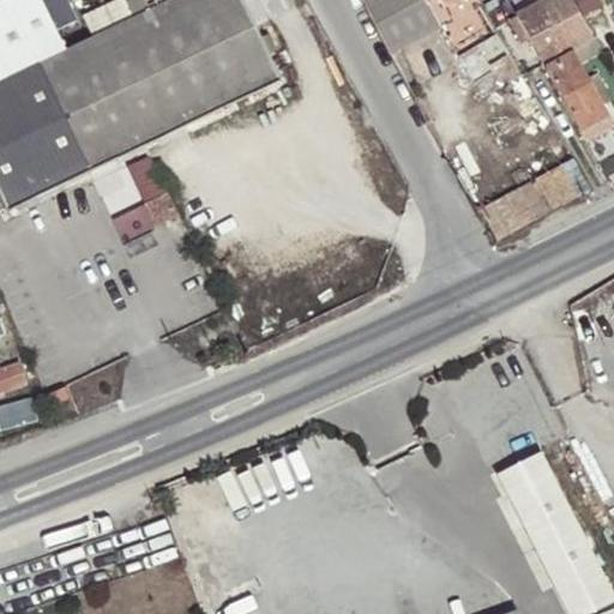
[(5,0),(0,2),(0,197),(7,212),(157,140),(104,31),(64,53),(37,0),(5,0)]
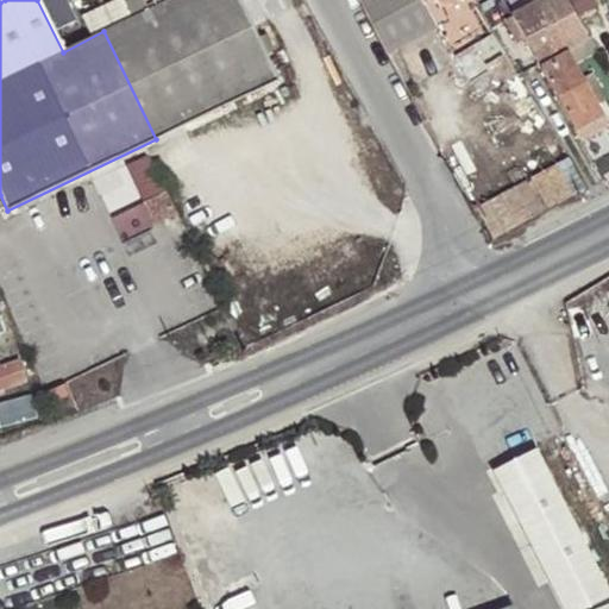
[(104,31),(156,139),(277,79),(238,0),(165,0),(167,0),(148,10),(143,0),(124,0),(132,17),(126,20),(104,31)]
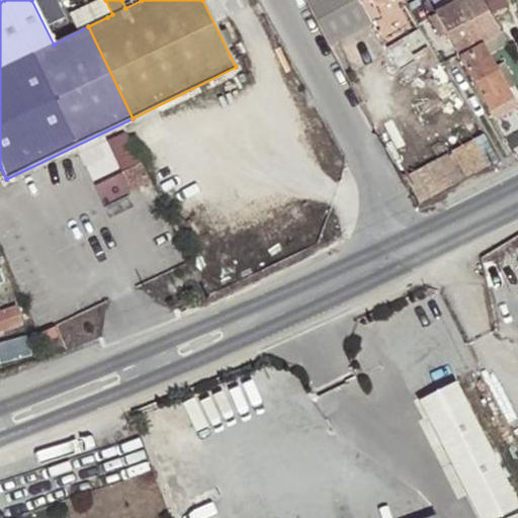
[(107,17),(112,14),(105,0),(98,0),(107,17)]
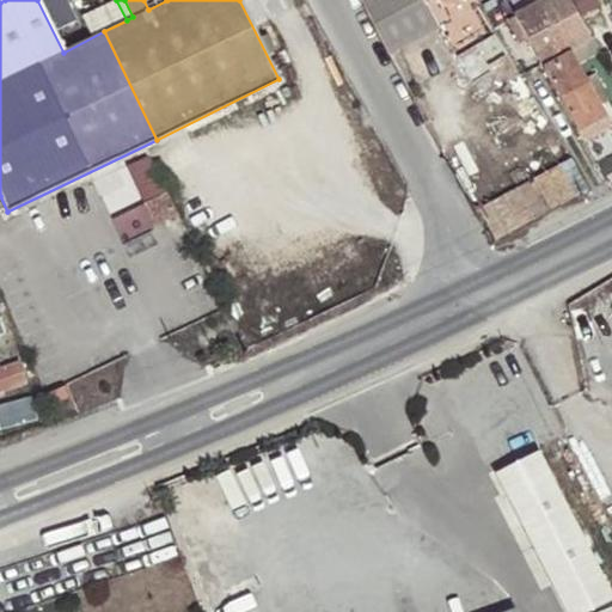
[(360,0),(390,51),(439,25),(439,24),(448,18),(442,8),(457,0),(360,0)]
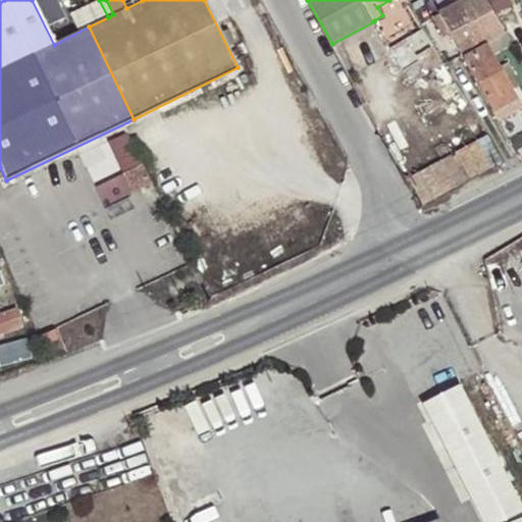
[(485,0),(464,0),(460,2),(482,43),(484,42),(504,33),(485,0)]
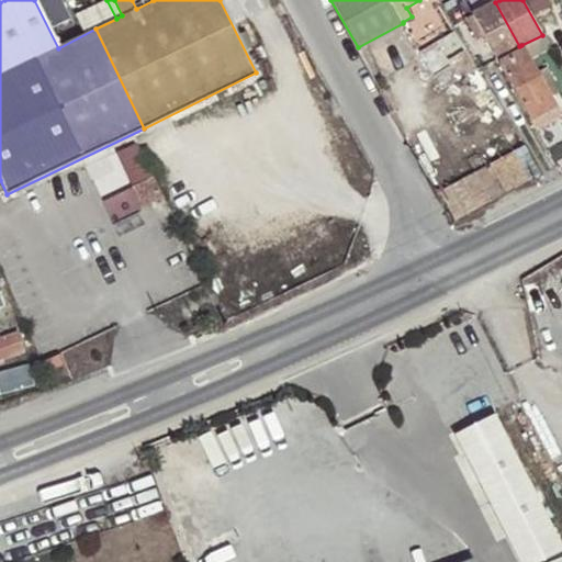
[(519,46),(495,2),(465,19),(474,37),(482,33),(496,59),(519,46)]
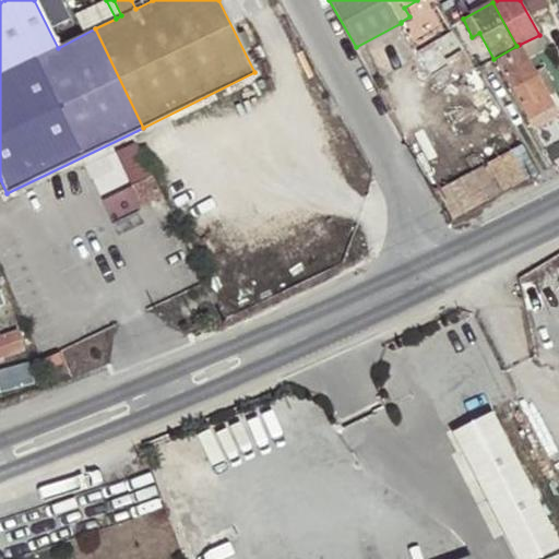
[(451,32),(417,51),(438,88),(474,68),(451,32)]
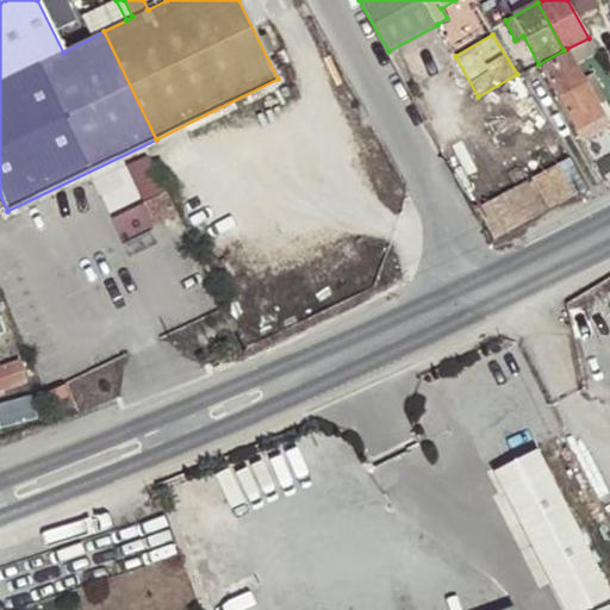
[(539,64),(541,68),(570,53),(566,49),(564,50),(539,64)]
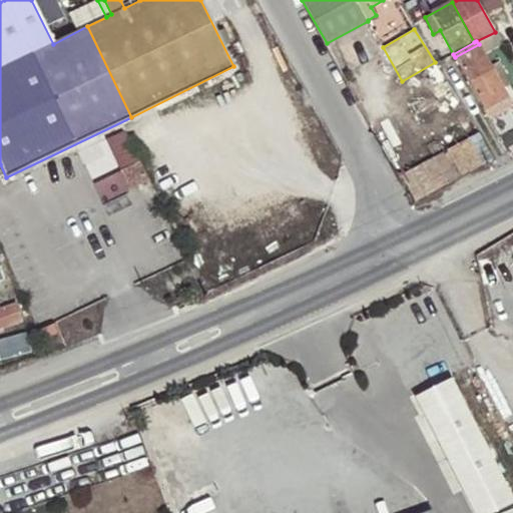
[(489,120),(512,106),(479,44),(455,57),(489,120)]
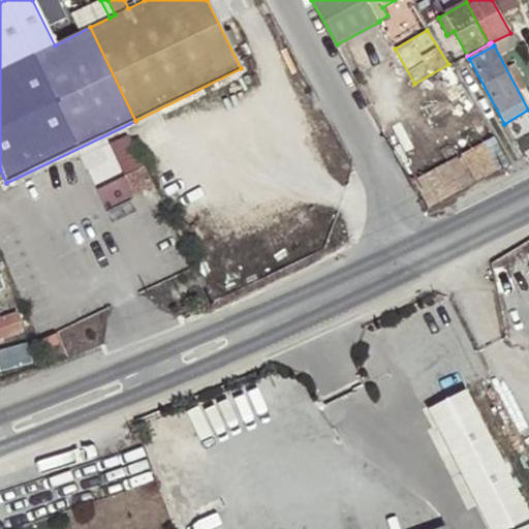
[(86,156),(100,187),(130,173),(116,142),(86,156)]
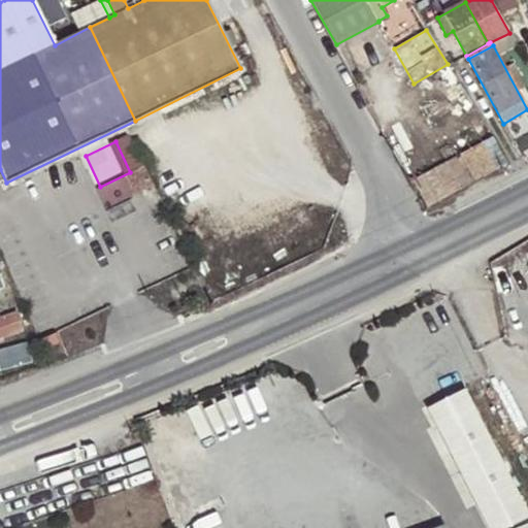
[(491,141),(421,174),(434,202),(504,169),(491,141)]
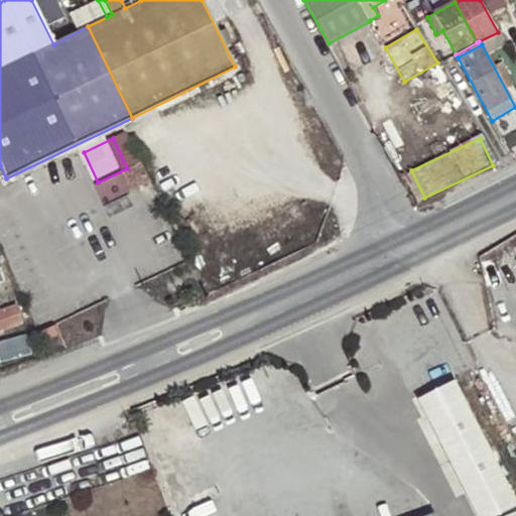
[(131,165),(140,184),(159,175),(150,156),(131,165)]
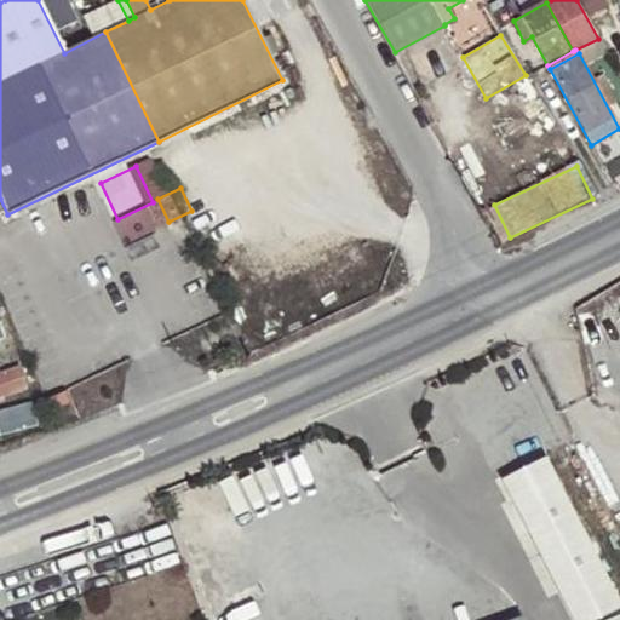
[(64,391),(46,399),(53,409),(69,403),(64,391)]
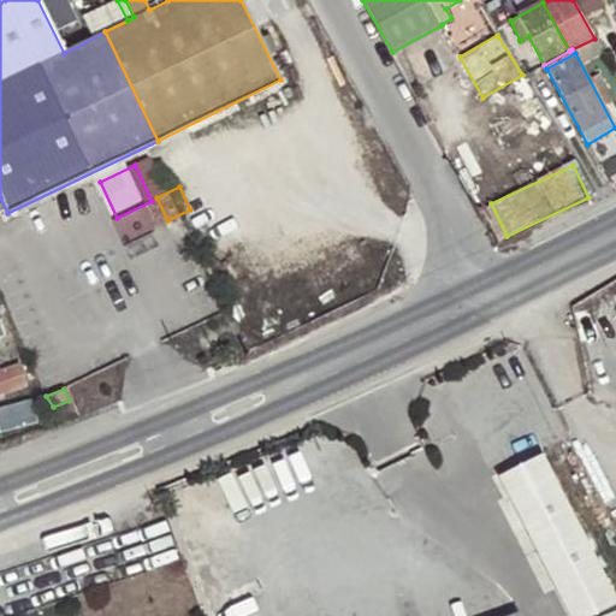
[(615,593),(545,451),(498,474),(568,615),(597,615),(615,606),(615,593)]
